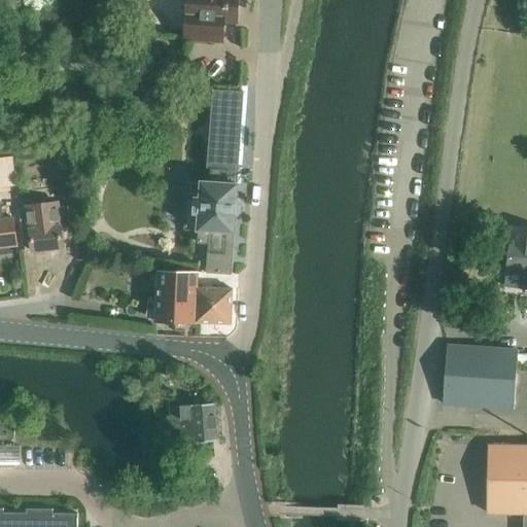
[(188,0),(186,39),(223,42),(224,22),(237,22),(238,0),(188,0)]
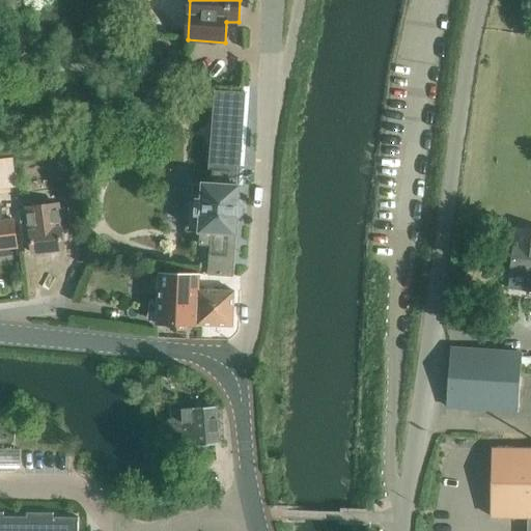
[(216,91),(212,169),(216,169),(215,185),(240,187),(246,93),(216,91)]
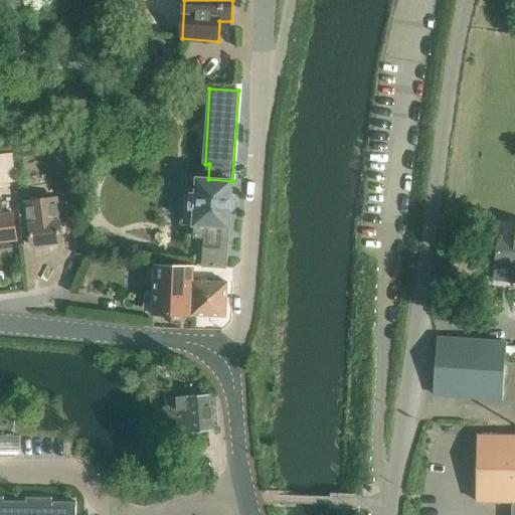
[(186,177),(182,225),(196,226),(195,238),(205,238),(203,267),(226,269),(229,228),(230,228),(231,212),(236,208),(236,202),(233,197),(232,197),(233,181),(232,181),(208,179),(186,177)]
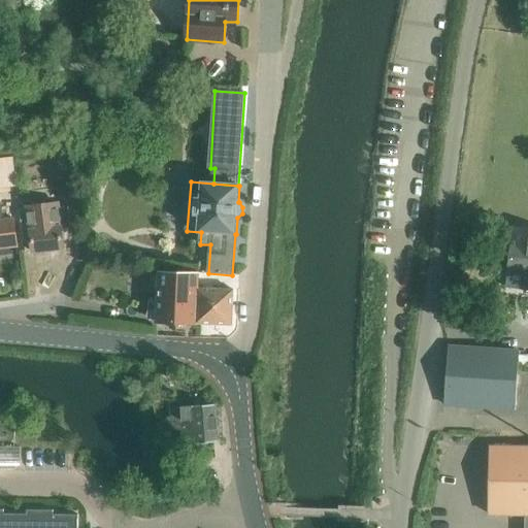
[(64,249),(60,222),(67,221),(66,208),(59,209),(59,203),(28,207),(31,234),(33,253),(64,249)]
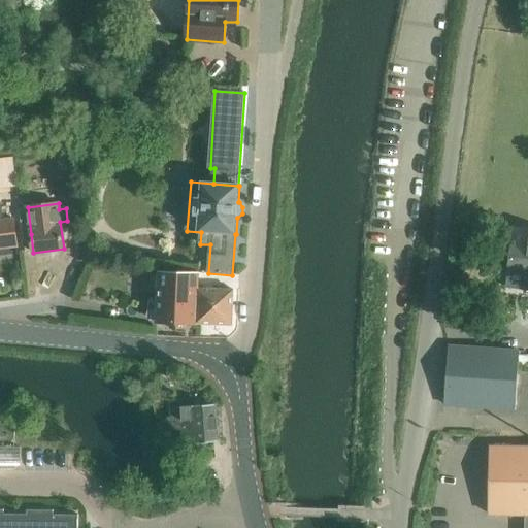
[(0,249),(17,246),(13,220),(2,221),(0,206),(0,249)]
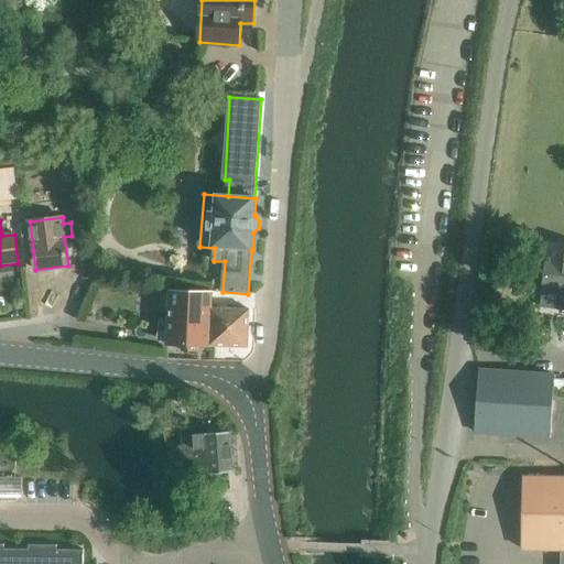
[(543,285),(544,285),(541,306),(559,308),(559,310),(563,311),(563,245),(549,243),(543,285)]
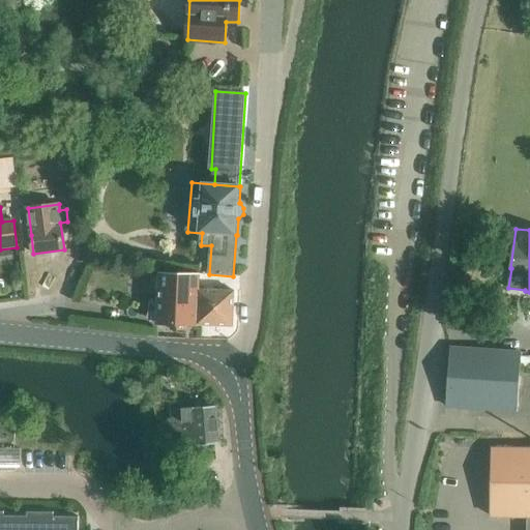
[(158,324),(197,326),(198,290),(199,290),(200,274),(159,273),(158,276),(149,275),(148,292),(159,292),(158,324)]
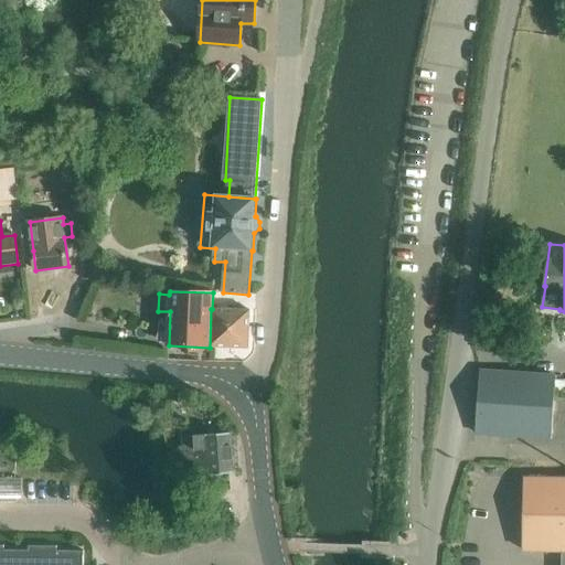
[(211,309),(210,348),(248,349),(249,311),(212,309),(211,309)]
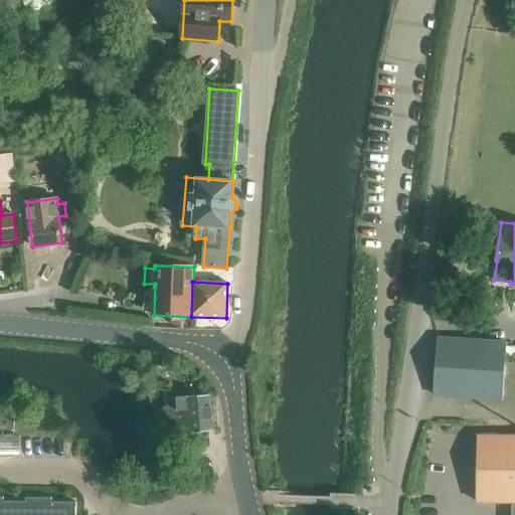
[(435,395),(504,399),(507,344),(439,339),(435,395)]
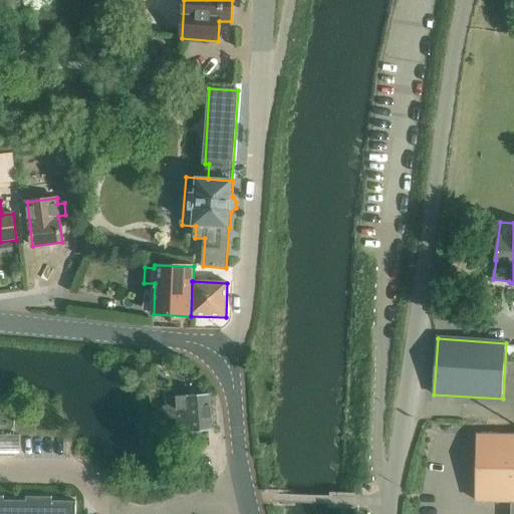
[(177,397),(168,398),(169,419),(179,418),(180,433),(214,431),(211,395),(177,397)]
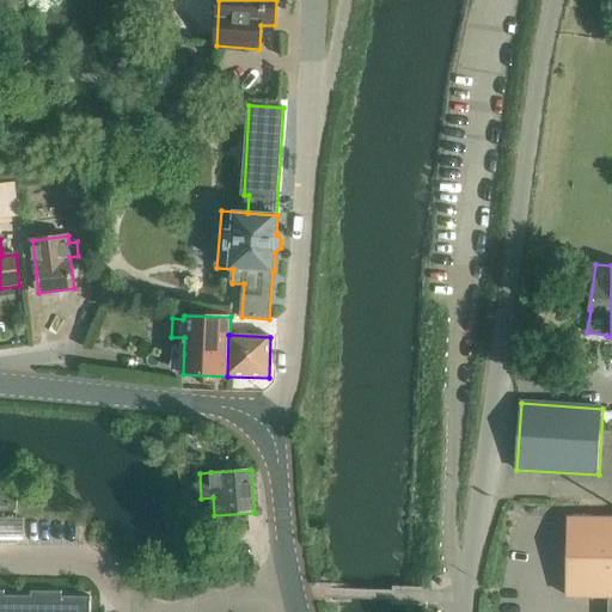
[(0,489),(0,505),(16,505),(16,489),(0,489)]
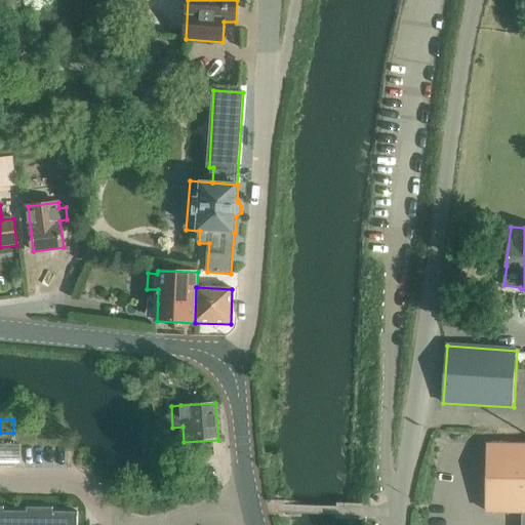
[(19,444),(0,443),(0,467),(19,467),(19,448),(19,444)]
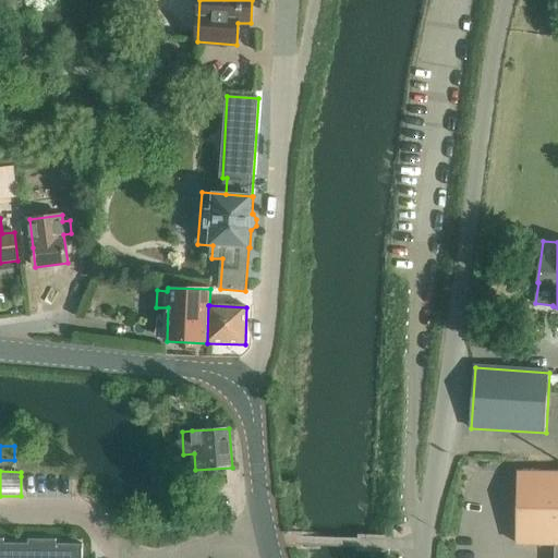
[(556,544),(555,557),(557,557),(557,472),(519,472),(518,543),(556,544)]
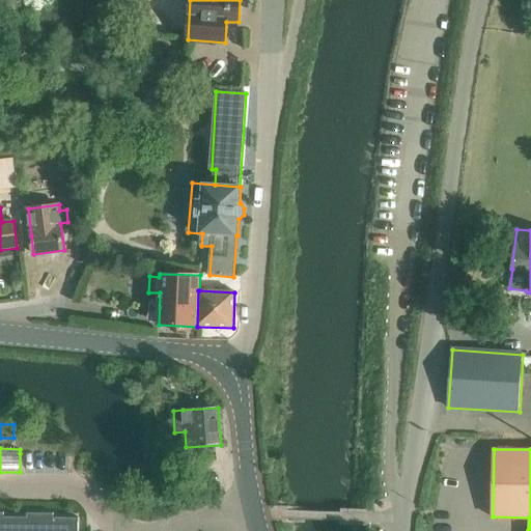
[(0,530),(79,530),(80,518),(55,518),(55,513),(28,512),(28,516),(5,516),(5,512),(0,512),(0,530)]
